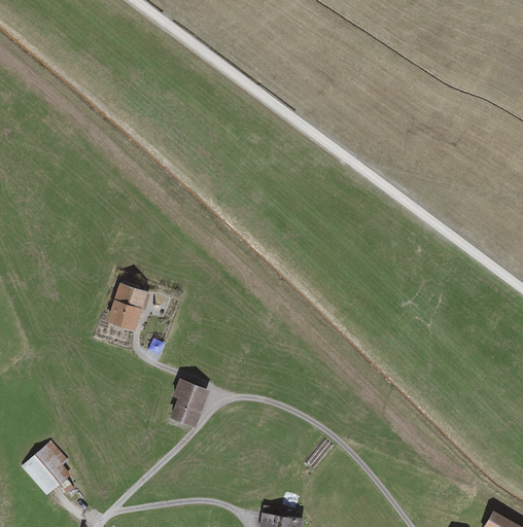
[(119,282),(106,320),(135,329),(148,292),(119,282)]
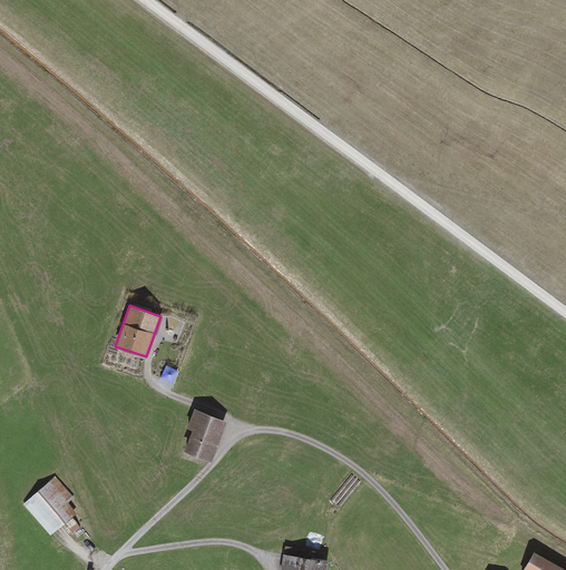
[(226,424),(194,411),(187,430),(194,433),(186,452),(211,462),(226,424)]
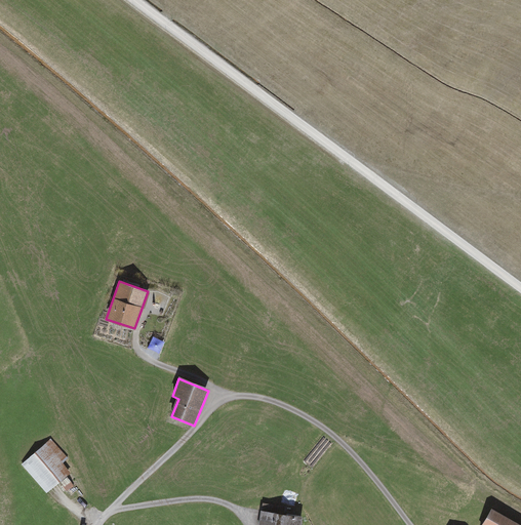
[(67,460),(48,440),(17,466),(45,497),(70,476),(61,466),(67,460)]
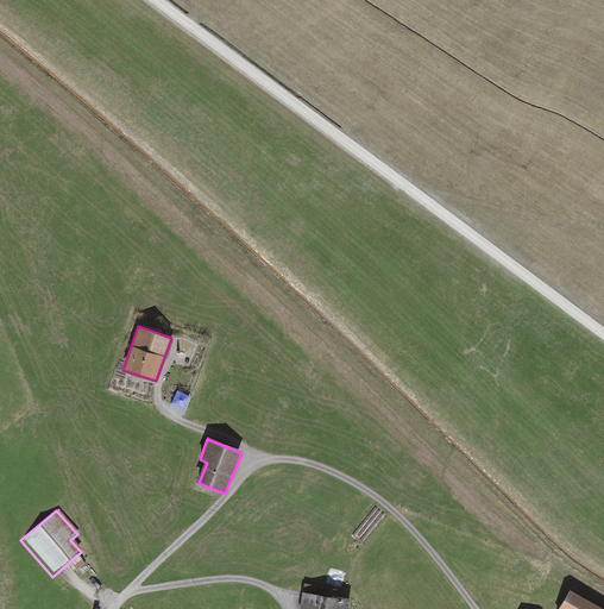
[(603,608),(571,590),(558,608),(603,608)]
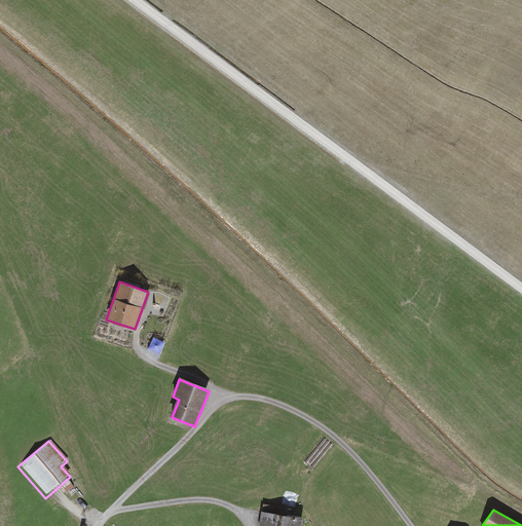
[(301,525),(302,518),(260,512),(258,525),(301,525)]
